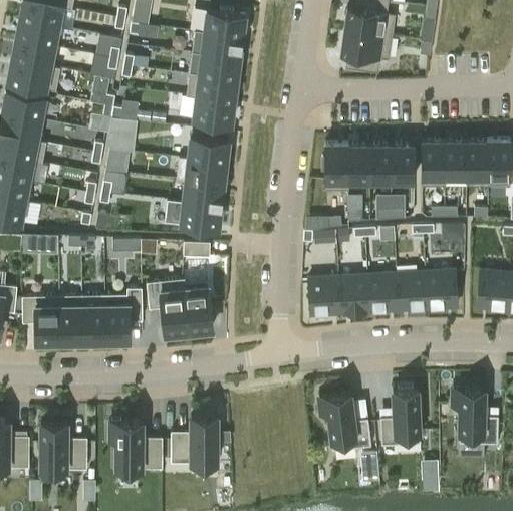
[(28,0),(23,0),(19,19),(59,27),(63,7),(28,0)]
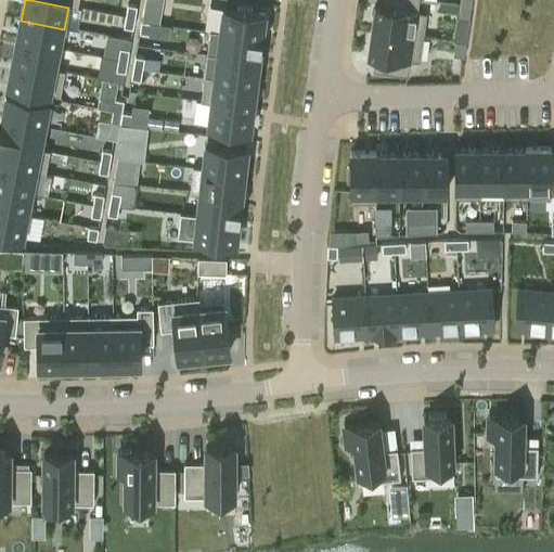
[(30,0),(68,8),(78,10),(79,0),(30,0)]
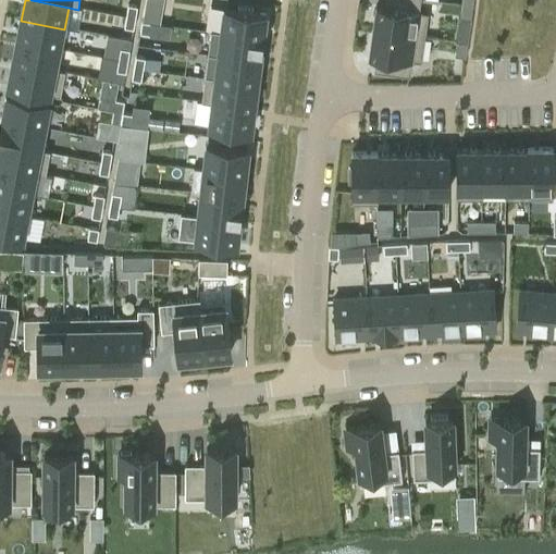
[(149,0),(148,10),(164,13),(167,0),(149,0)]
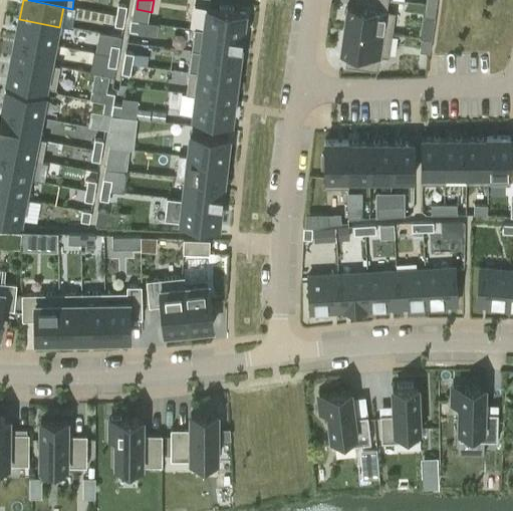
[(348,8),(344,30),(393,37),(396,15),(387,13),(389,1),(382,0),(355,0),(354,9),(348,8)]
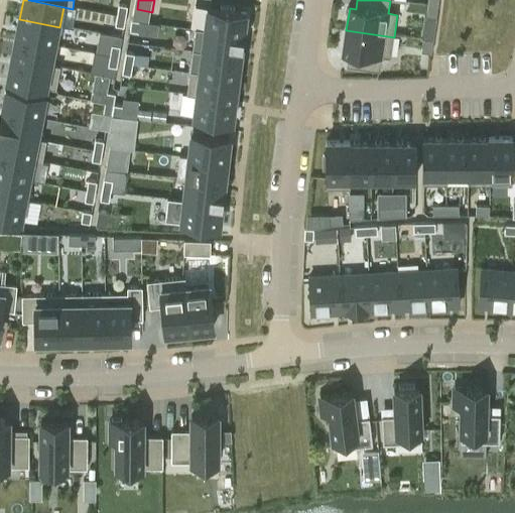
[(119,6),(118,16),(126,18),(128,7),(119,6)]
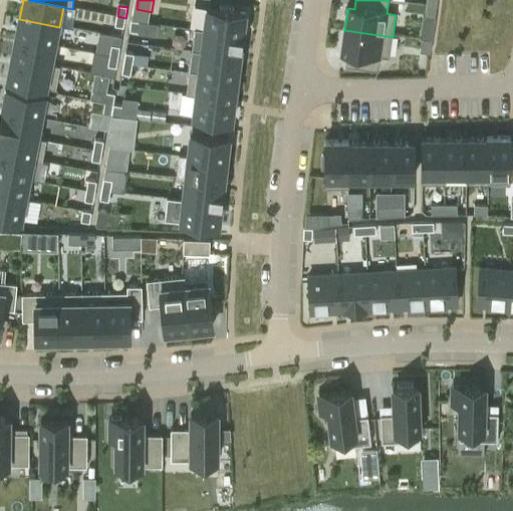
[(427,6),(425,19),(435,20),(437,7),(427,6)]
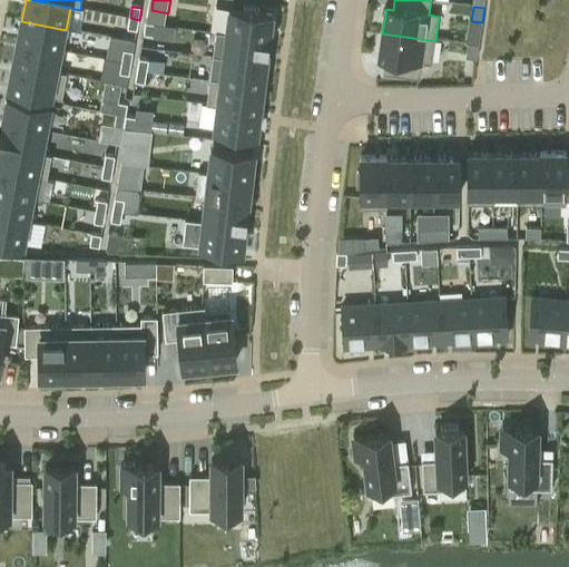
[(231,8),(227,36),(270,41),(273,13),(231,8)]
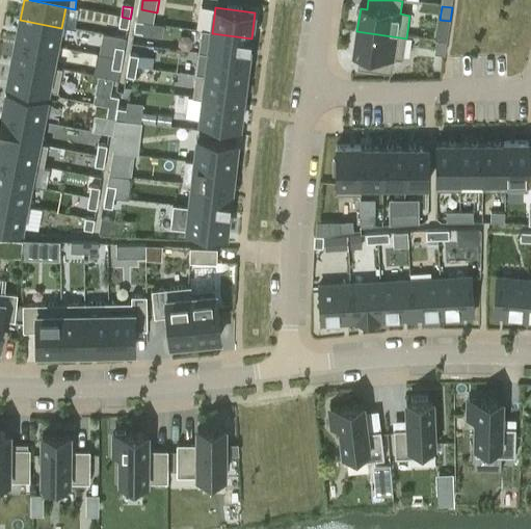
[(138,11),(136,22),(144,24),(147,12),(138,11)]
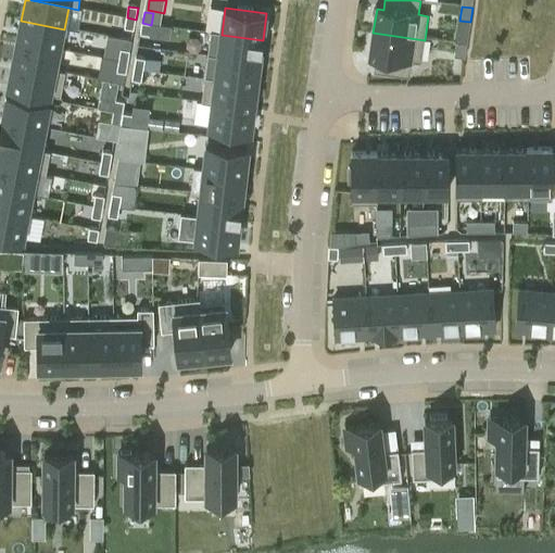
[(127,17),(125,29),(134,30),(136,20),(127,17)]
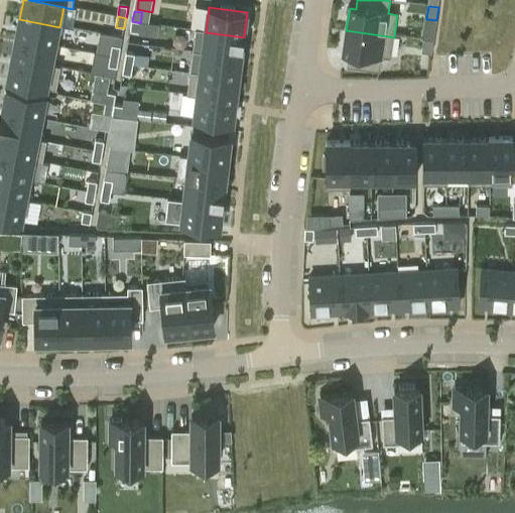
[(19,19),(16,39),(55,47),(59,27),(19,19)]
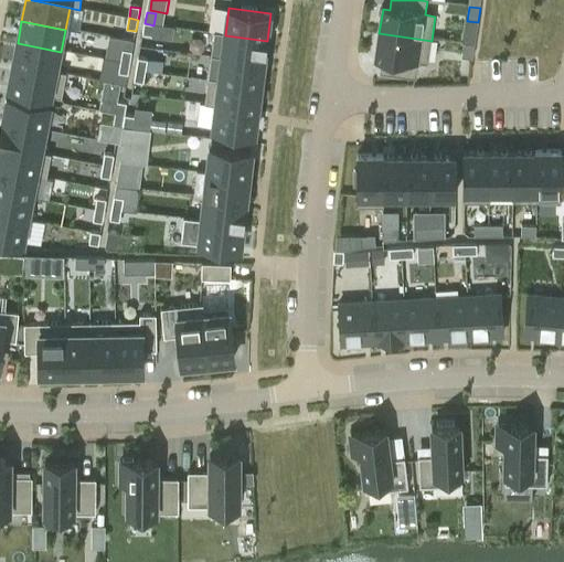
[(145,23),(142,35),(152,36),(153,25),(145,23)]
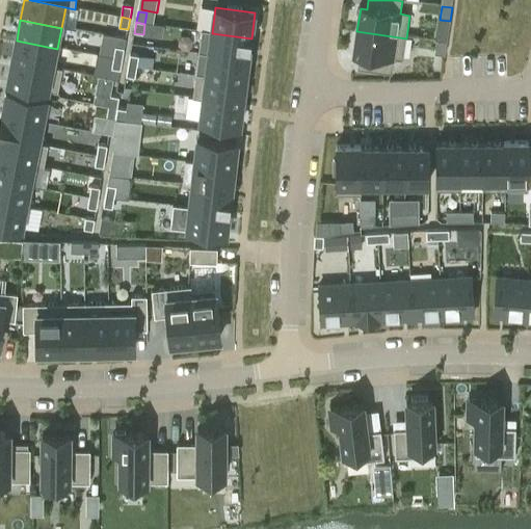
[(356,31),(353,53),(361,54),(359,69),(392,74),(394,59),(403,60),(406,38),(356,31)]
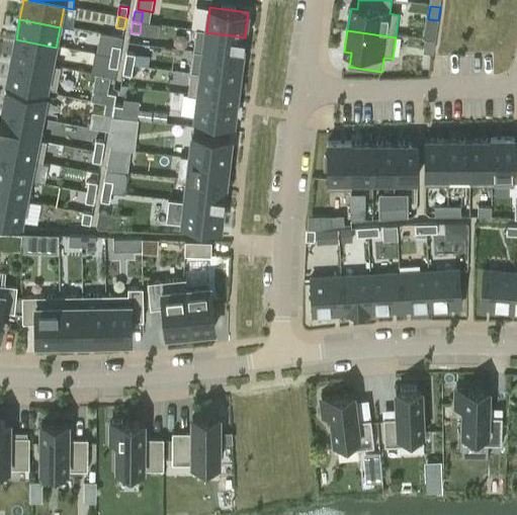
[(206,32),(203,54),(243,59),(245,37),(206,32)]
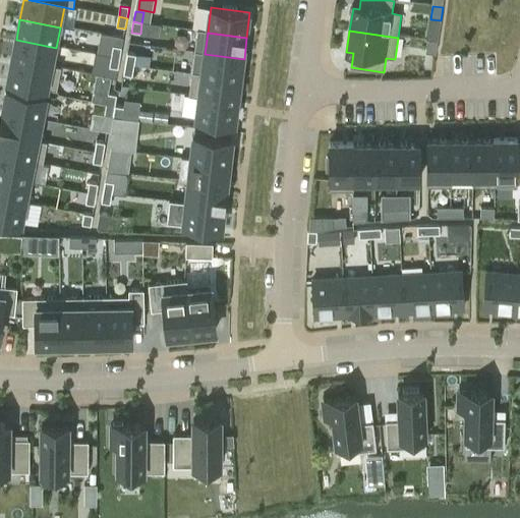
[(16,40),(12,60),(52,68),(56,48),(16,40)]
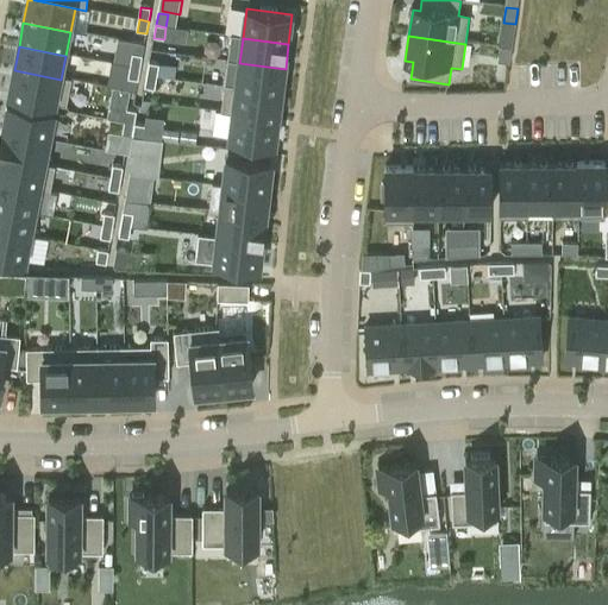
[(501,48),(499,63),(509,64),(512,50),(501,48)]
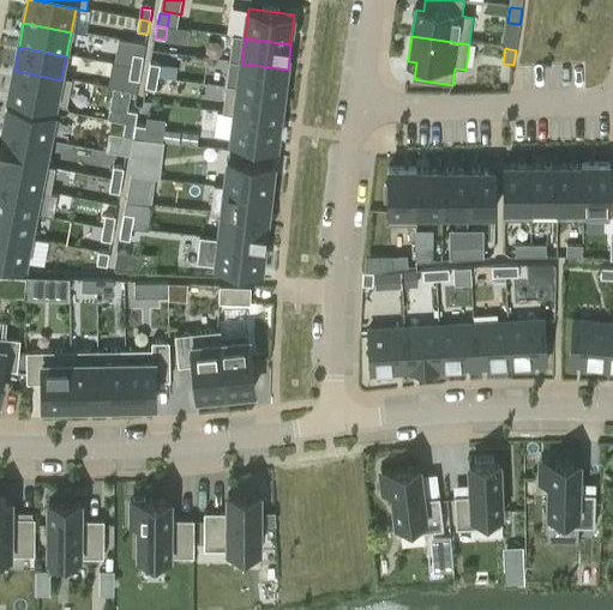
[(133,55),(132,68),(142,70),(144,58),(133,55)]
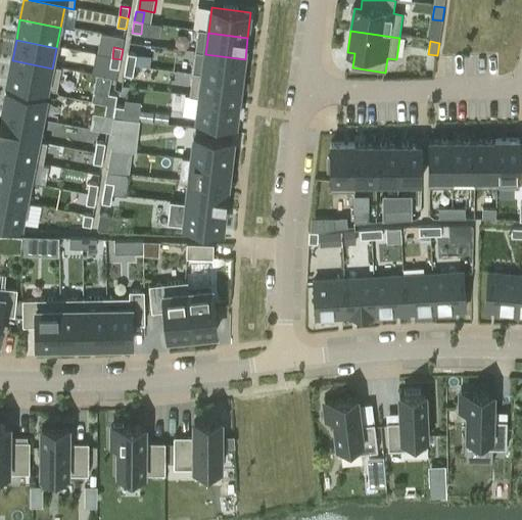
[(202,76),(202,77),(242,81),(245,59),(205,54),(202,76)]
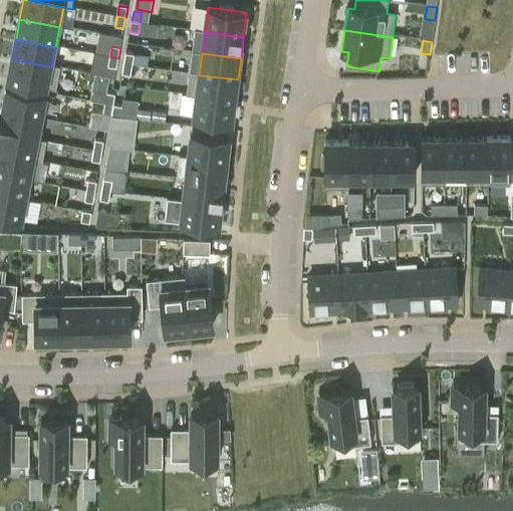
[(126,54),(124,64),(133,66),(135,55),(126,54)]
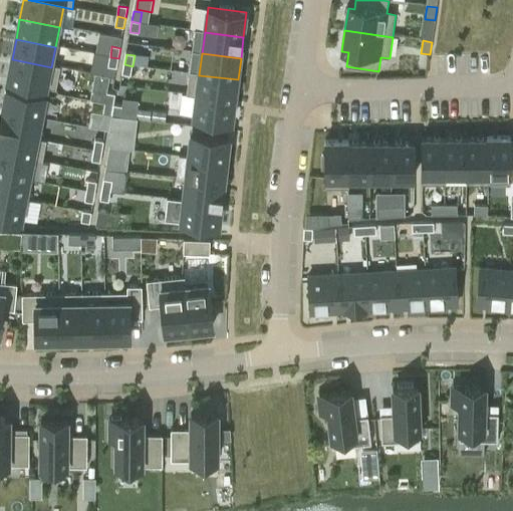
[(110,57),(108,67),(116,68),(118,58),(110,57)]
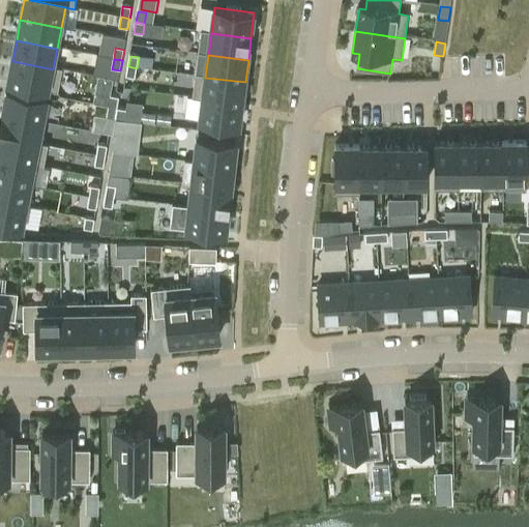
[(12,61),(8,84),(58,93),(62,70),(53,69),(12,61)]
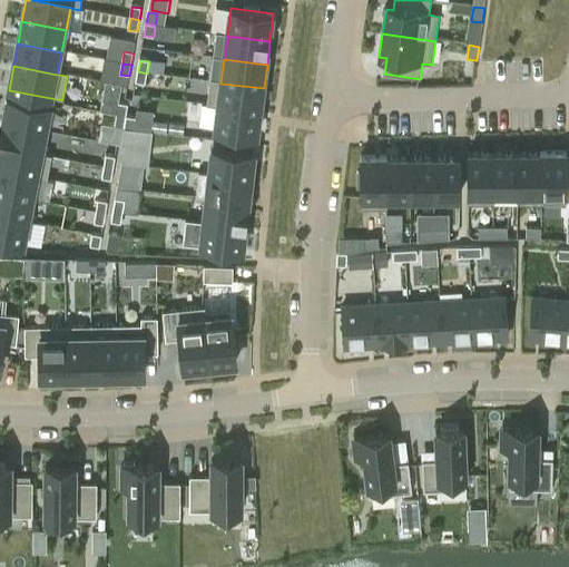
[(138,71),(136,84),(145,85),(147,74),(138,71)]
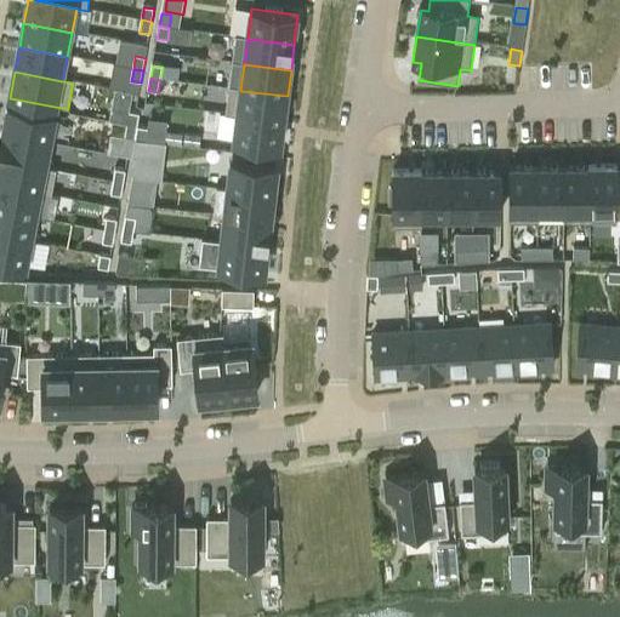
[(229,89),(226,115),(237,116),(284,123),(288,96),(240,91),(240,90),(229,89)]
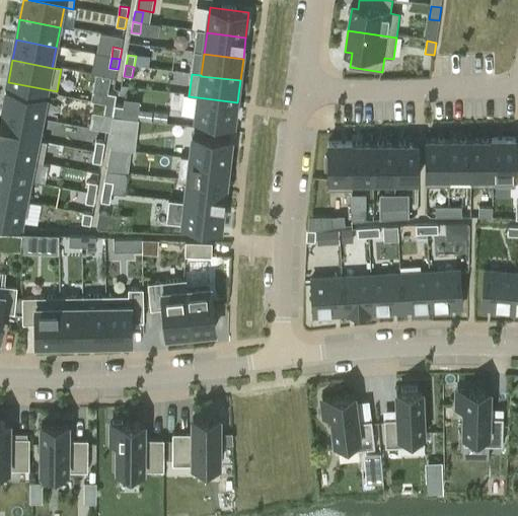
[(6,91),(2,113),(42,121),(46,99),(6,91)]
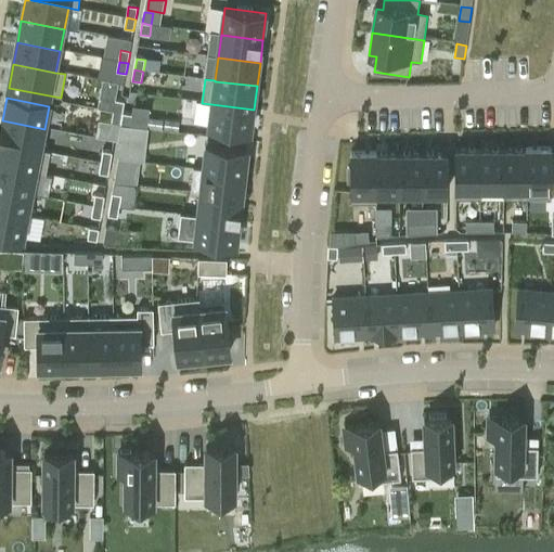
[(98,110),(114,113),(115,101),(100,99),(98,110)]
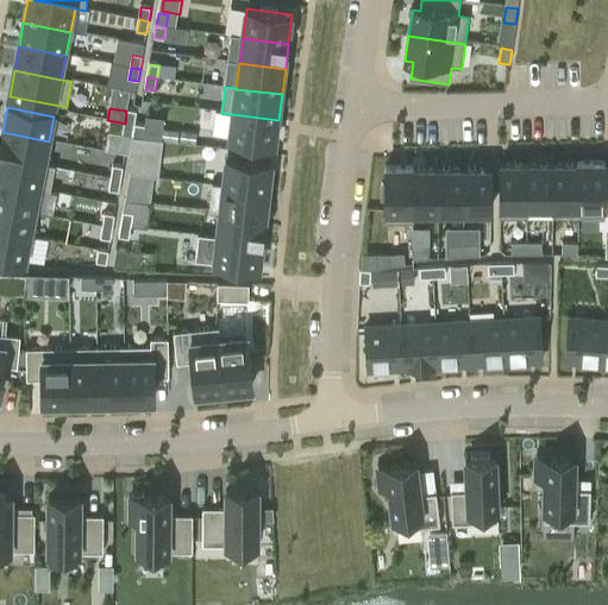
[(126,111),(125,124),(135,125),(137,113),(126,111)]
